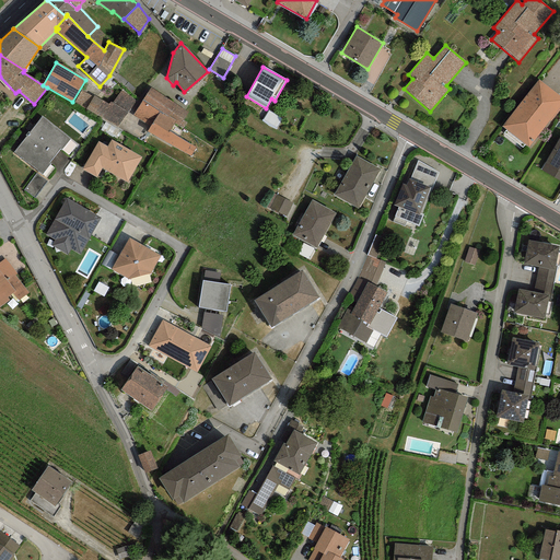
[(559,108),(559,96),(538,80),(502,127),(529,148),(559,108)]
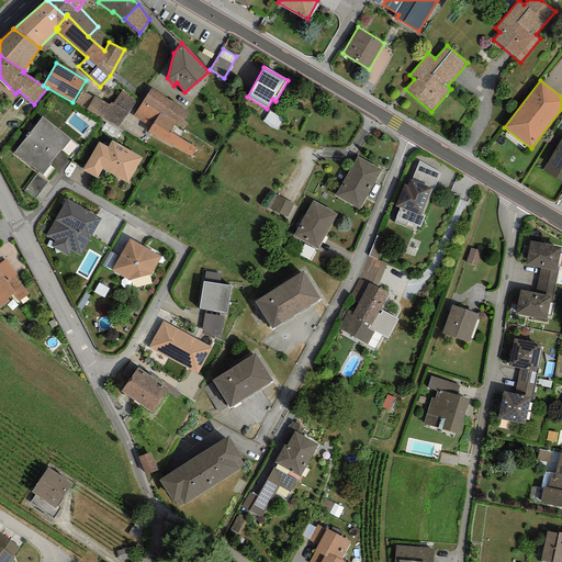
[(188,112),(152,88),(133,116),(152,126),(147,132),(191,156),(195,148),(169,133),(175,124),(179,126),(188,112)]
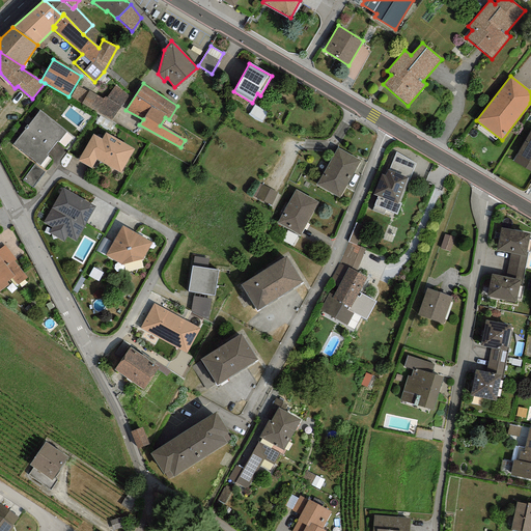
[(81,104),(88,92),(77,86),(71,98),(81,104)]
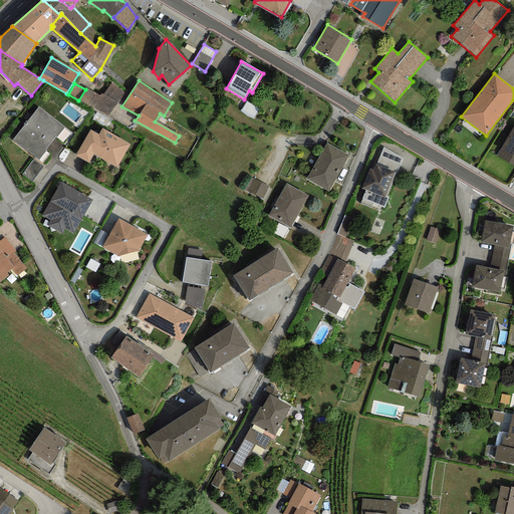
[(124,92),(110,83),(102,94),(101,93),(98,95),(86,88),(85,89),(78,100),(108,117),(124,92)]
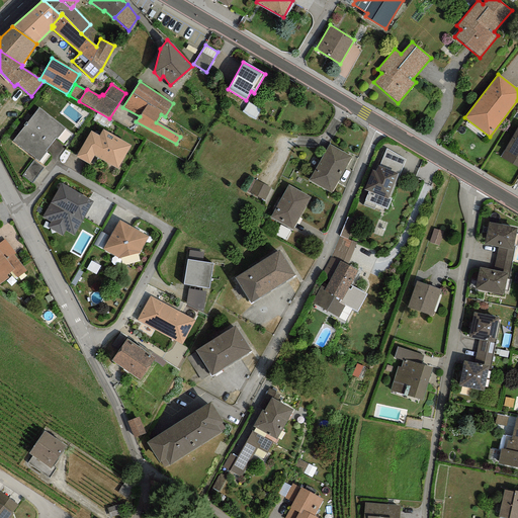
[(248,102),(243,111),(256,117),(260,108),(248,102)]
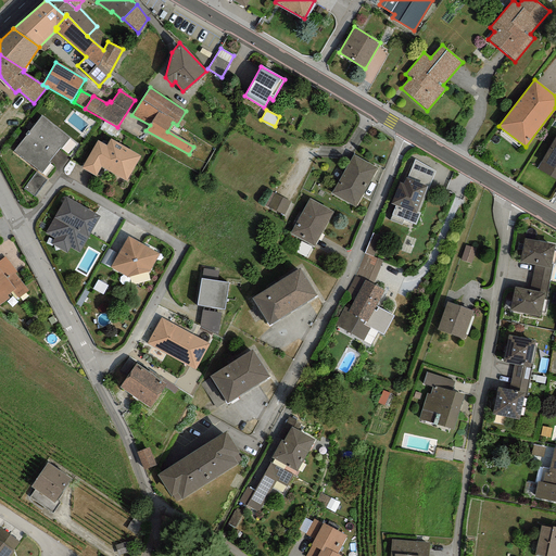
[(41,116),(27,134),(54,154),(60,149),(61,149),(70,138),(41,116)]
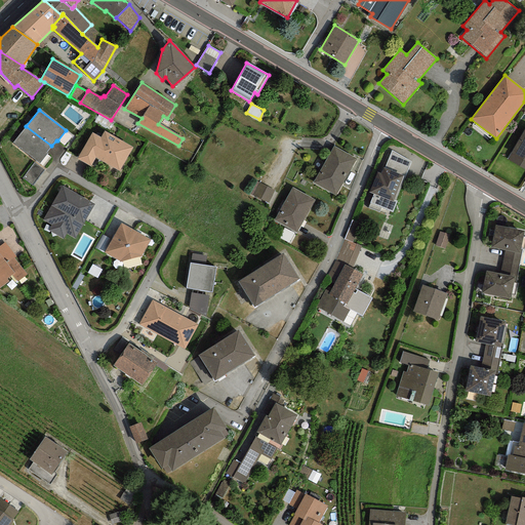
[(51,146),(26,126),(12,143),(39,163),(47,153),(46,152),(51,146)]
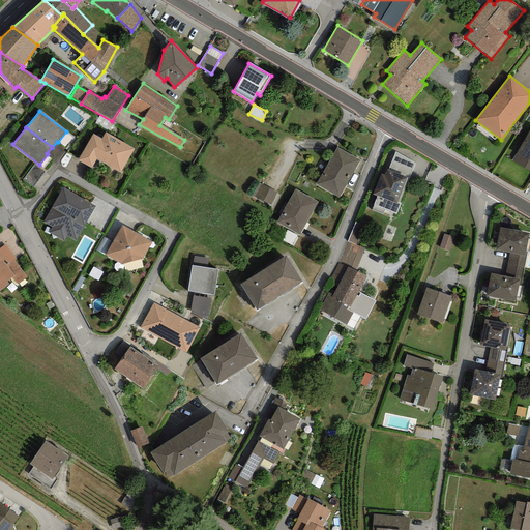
[(529,128),(511,160),(529,171),(529,128)]
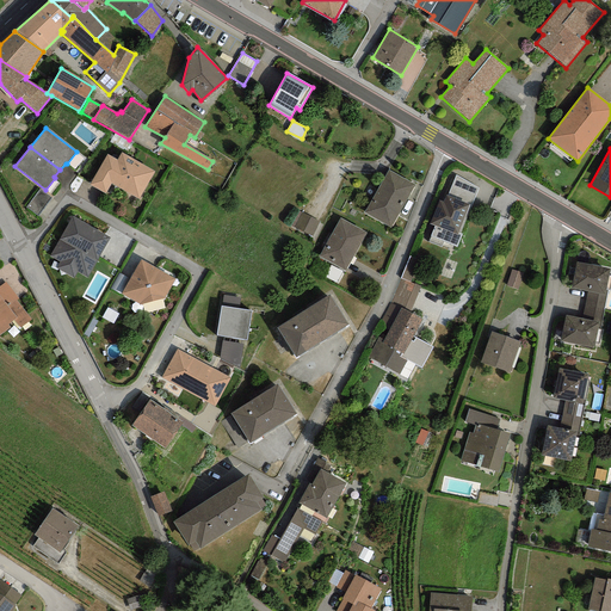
[(117,160),(106,154),(90,185),(105,193),(111,184),(139,199),(155,171),(121,152),(117,160)]
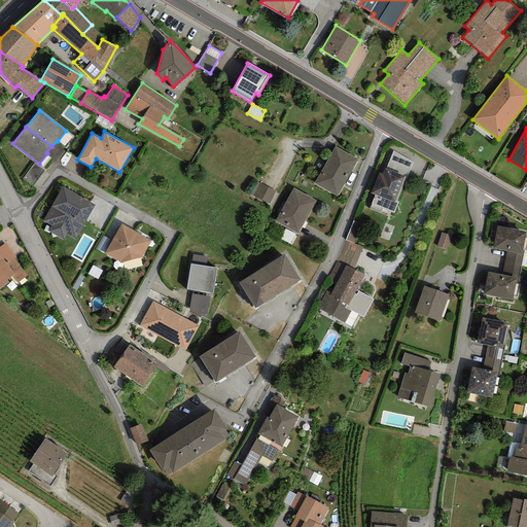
[(358,160),(335,146),(314,183),(338,196),(358,160)]
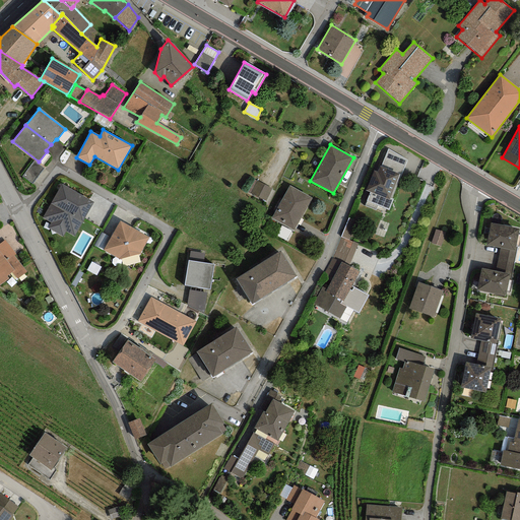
[(406,160),(388,149),(381,168),(379,166),(376,173),(374,172),(366,190),(370,192),(367,201),(388,209),(393,199),(391,198),(406,160)]
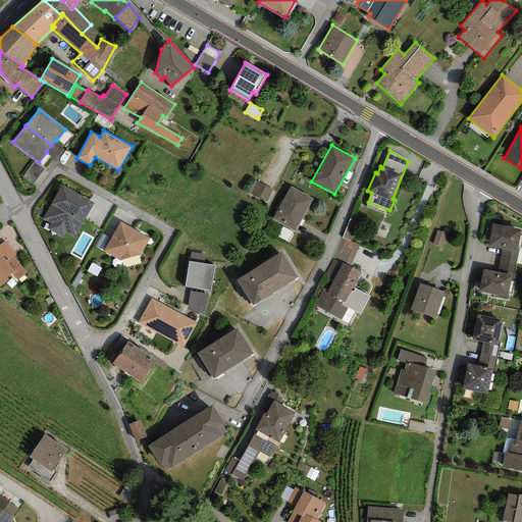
[(35,161),(22,174),(32,183),(44,169),(35,161)]
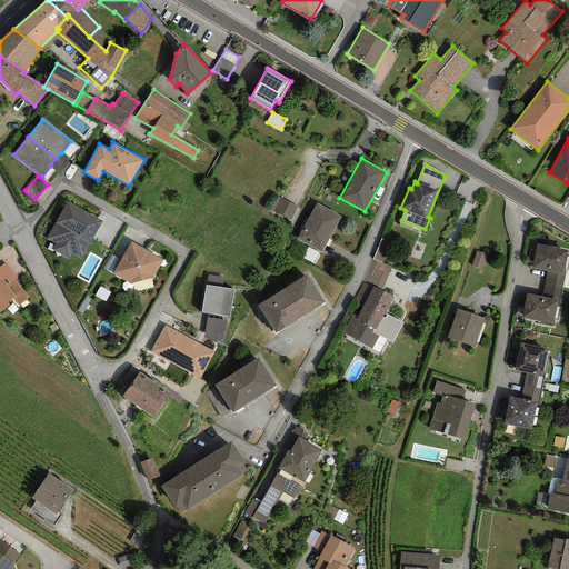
[(298,206),(280,198),(273,211),(290,220),(298,206)]
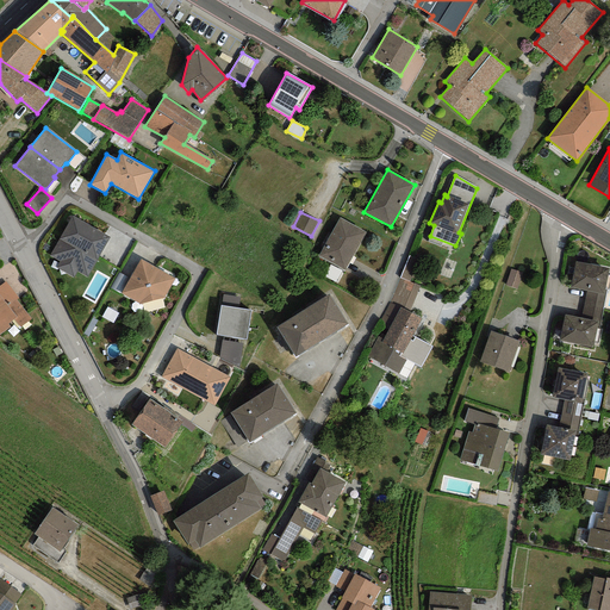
[(110,237),(72,216),(49,255),(60,261),(55,268),(73,278),(76,272),(87,278),(110,237)]
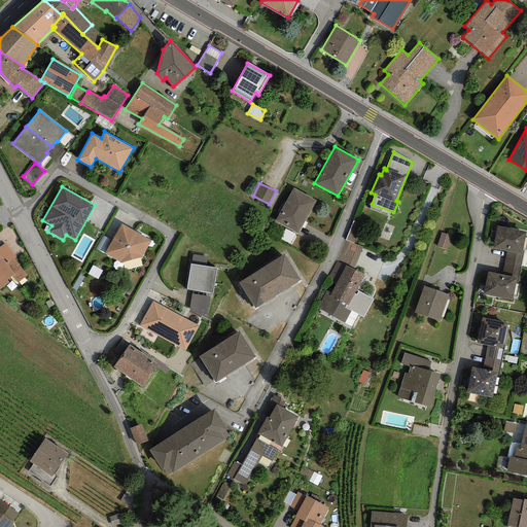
[(316,201),(293,188),(275,220),(297,233),(316,201)]
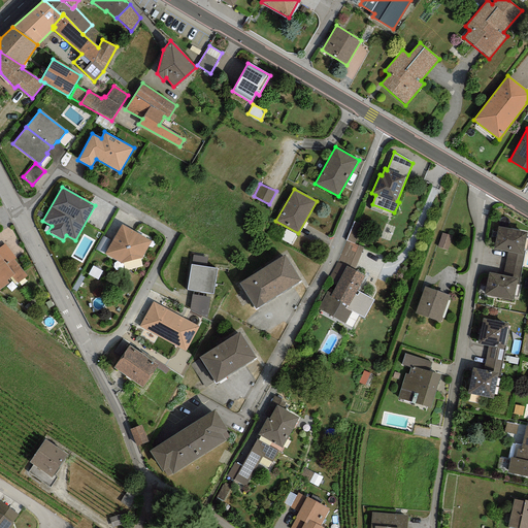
[(151,240),(122,225),(104,255),(121,263),(141,258),(151,240)]
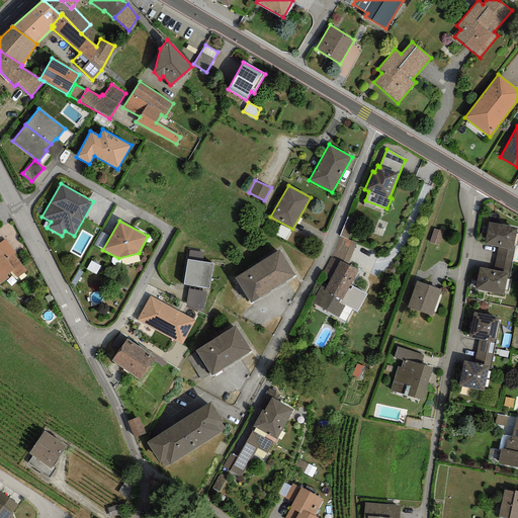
[(517,228),(489,222),(485,244),(498,247),(513,249),(513,246),(517,228)]
